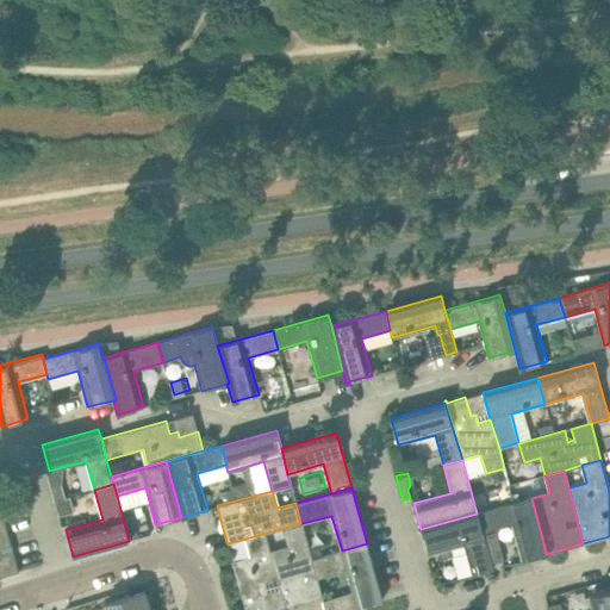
[(546,554),(541,534),(531,498),(477,514),(483,533),(511,524),(521,561),(546,554)]
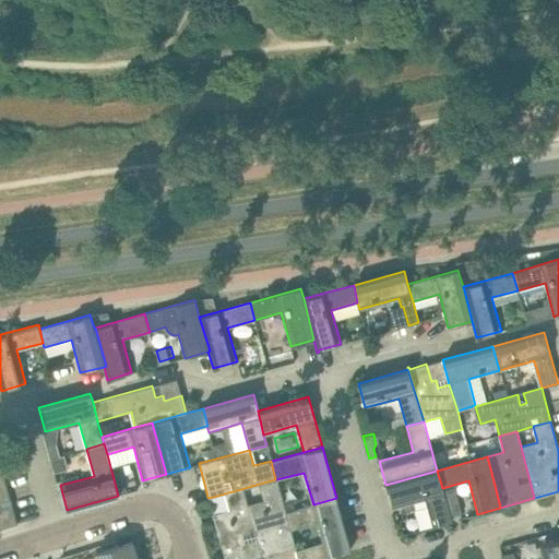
[(0,462),(0,527),(18,523),(12,507),(0,510),(0,508),(0,501),(10,499),(0,462)]
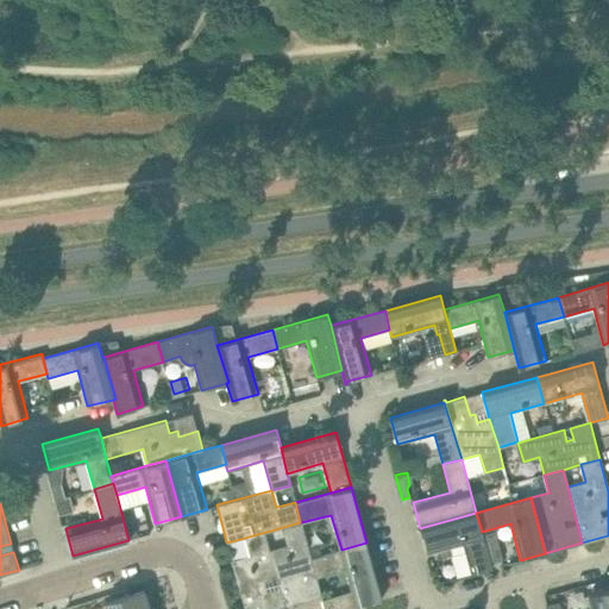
[(427,554),(464,544),(472,573),(491,567),(482,532),(476,513),(420,528),(427,554)]
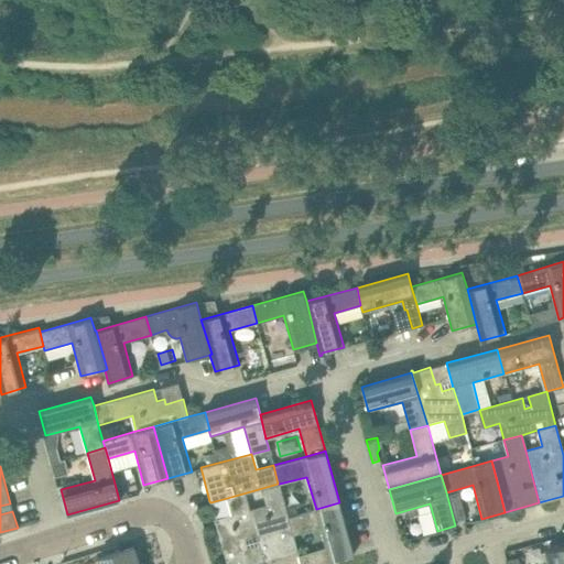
[(262,488),(267,505),(250,509),(249,510),(256,537),(263,561),(281,556),(279,546),(283,545),(279,530),(290,527),(288,517),(289,517),(279,484),(278,484),(262,488)]
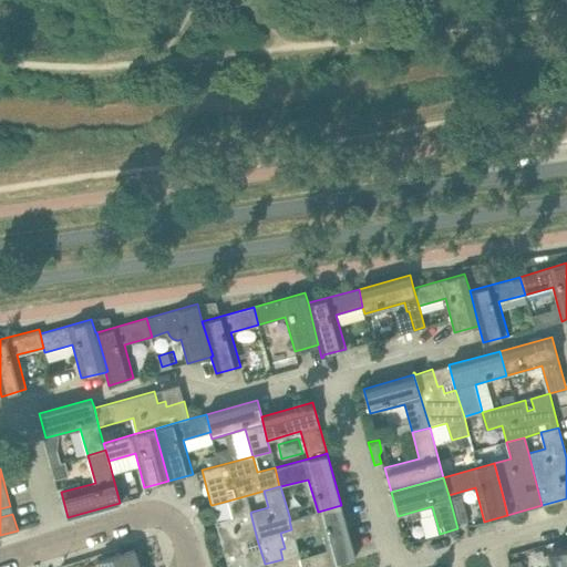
[(248,495),(228,501),(233,516),(216,522),(228,566),(247,566),(244,552),(248,549),(246,542),(257,539),(250,513),(251,512),(248,495)]
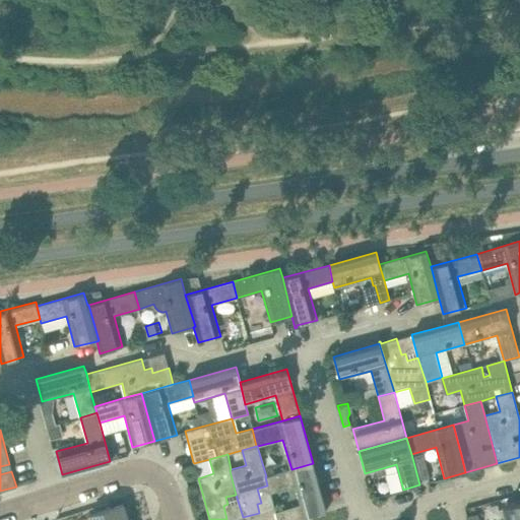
[(267,485),(269,493),(296,485),(301,505),(273,509),(276,519),(293,519),(326,511),(313,463),(291,469),(266,476),(265,476),(267,485)]
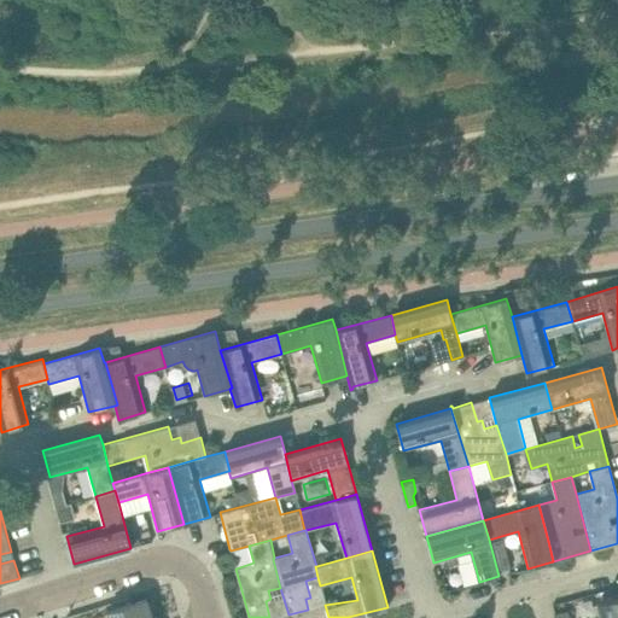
[(617,617),(617,596),(598,602),(601,617),(617,617)]
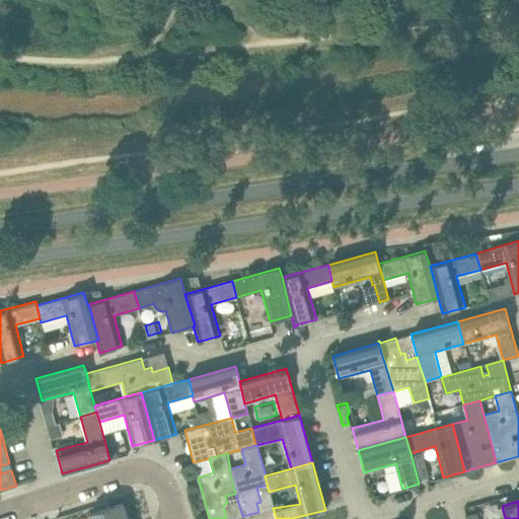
[(128,518),(123,503),(88,514),(89,518),(128,518)]
